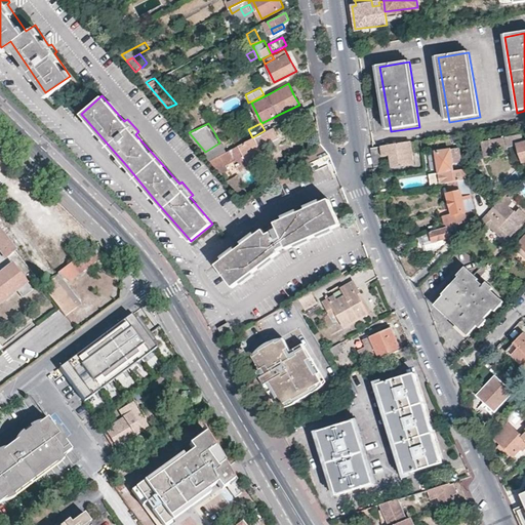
[(280,135),(275,125),(265,130),(252,137),(228,150),(210,158),(223,172),(230,168),(227,163),(235,159),(240,169),(266,155),(260,147),(272,139),(280,135)]
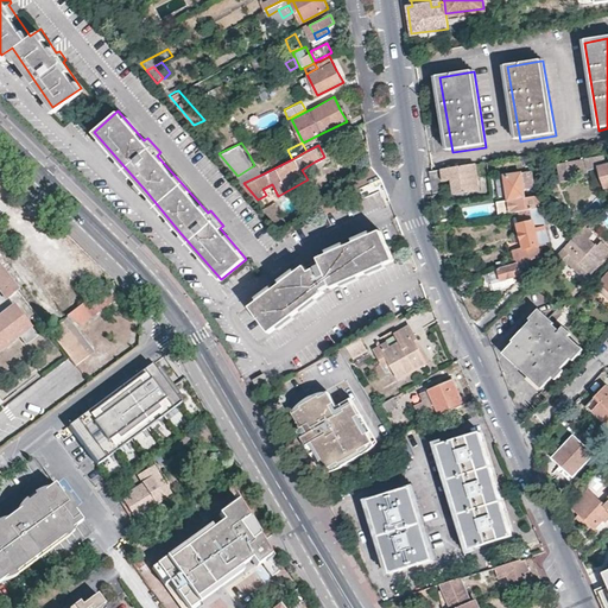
[(607,160),(606,162),(603,151),(556,160),(561,178),(572,176),(571,172),(599,164),(606,185),(607,184),(607,160)]
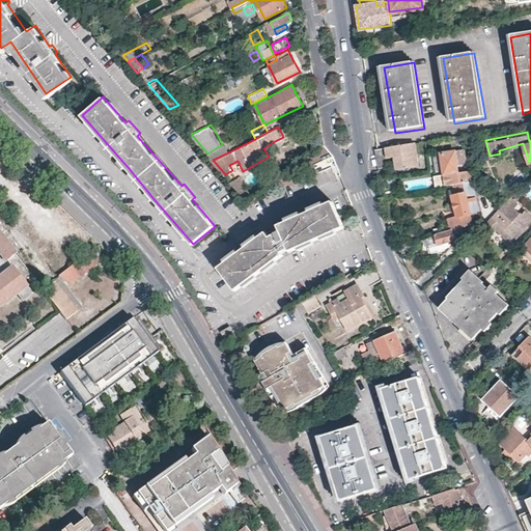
[(417,164),(414,141),(378,147),(374,147),(378,166),(386,165),(388,162),(387,156),(395,155),(397,167),(406,166),(417,164)]
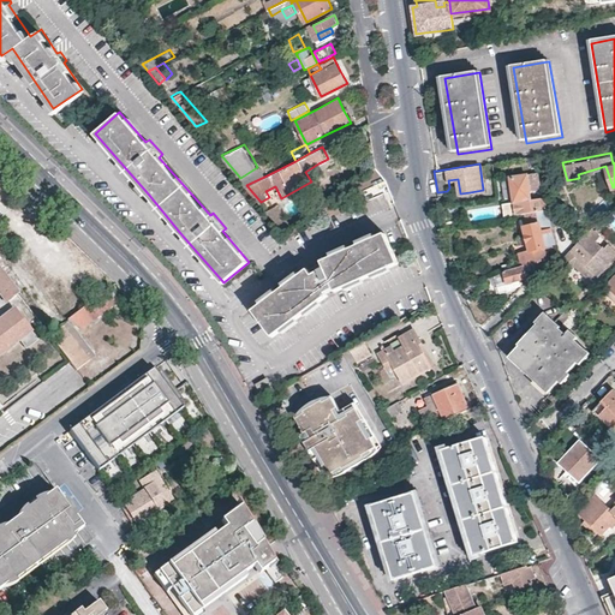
[(257,167),(240,178),(246,185),(267,175),(261,165),(257,167)]
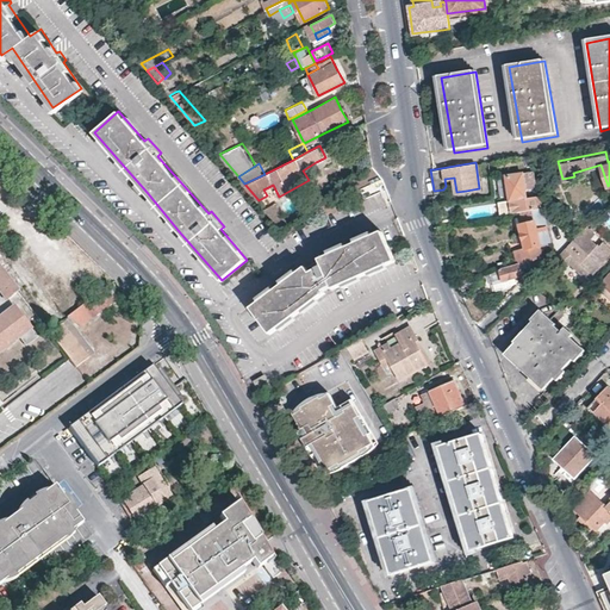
[(536,184),(533,169),(504,174),(508,194),(509,201),(499,203),(498,204),(499,213),(526,209),(535,206),(542,205),(539,193),(524,195),(523,186),(536,184)]
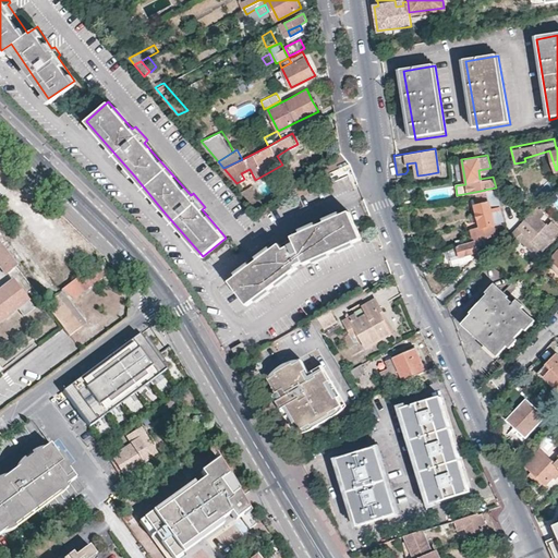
[(264,203),(253,183),(242,190),(257,207),(264,203)]
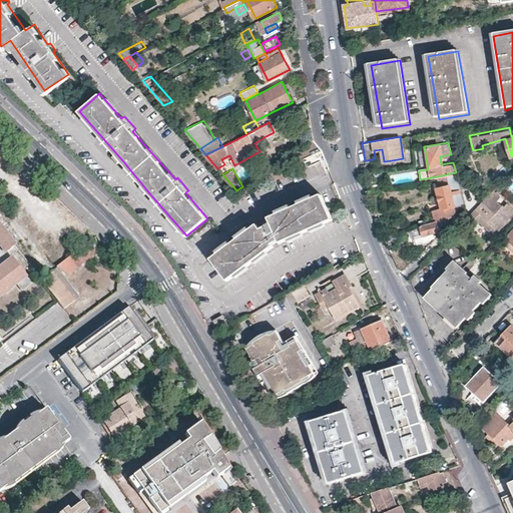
[(463,202),(456,172),(450,173),(442,175),(443,185),(435,187),(438,202),(439,207),(435,208),(431,214),(433,220),(445,217),(446,217),(460,213),(465,207),(463,202)]
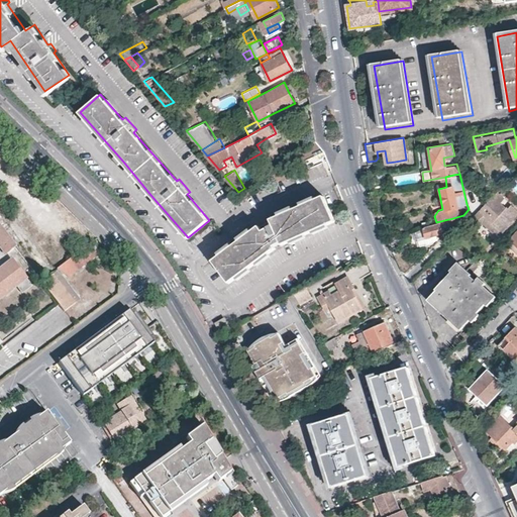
[(509,224),(516,215),(516,209),(513,205),(509,209),(503,202),(506,199),(499,191),(483,207),(477,214),(470,221),(477,228),(483,222),(495,234),(495,233),(499,237),(510,225),(509,224)]
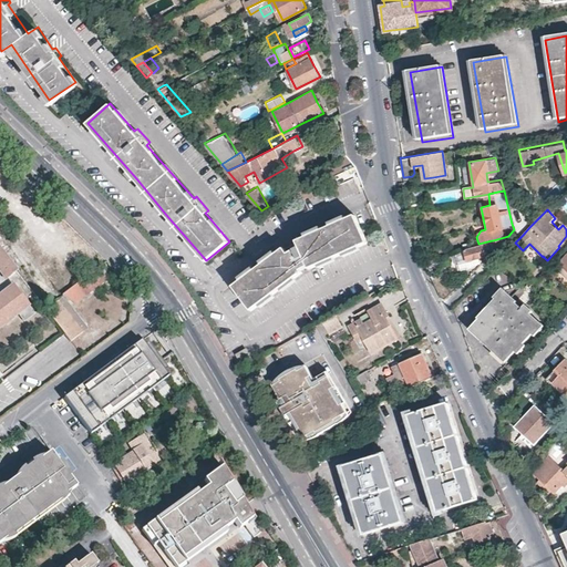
[(289,249),(286,246),(234,284),(251,308),(302,269),(302,267),(308,264),(309,266),(369,241),(358,215),(327,227),(298,239),(291,244),(294,246),(289,249)]
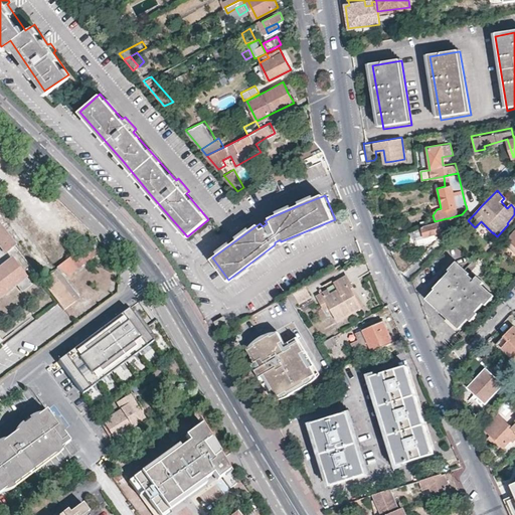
[(10,224),(3,216),(0,218),(0,221),(5,228),(10,224)]
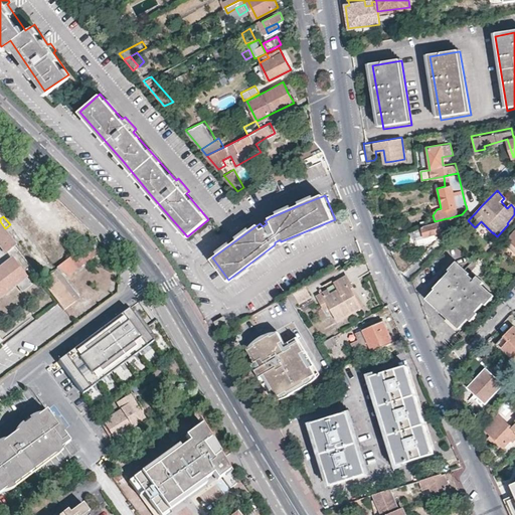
[(435,221),(422,225),(426,235),(433,233),(444,230),(450,225),(448,218),(447,218),(435,221)]
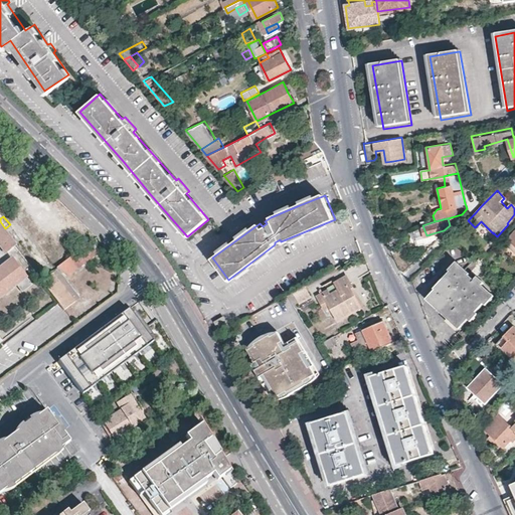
[(0,221),(0,242),(8,254),(19,246),(5,228),(0,221)]
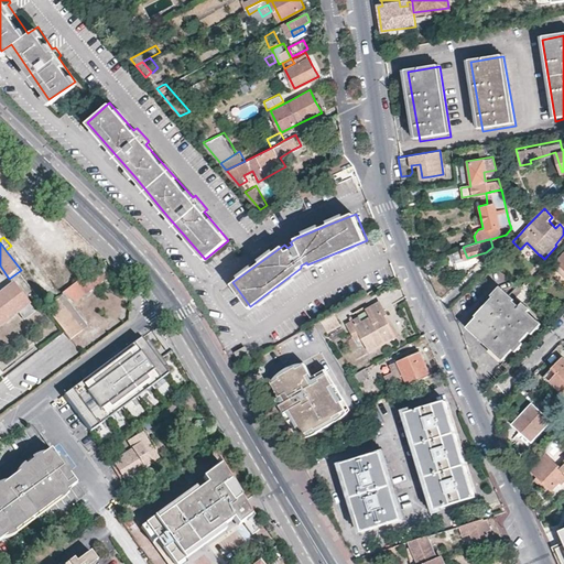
[(109,272),(100,261),(64,290),(73,301),(109,272)]
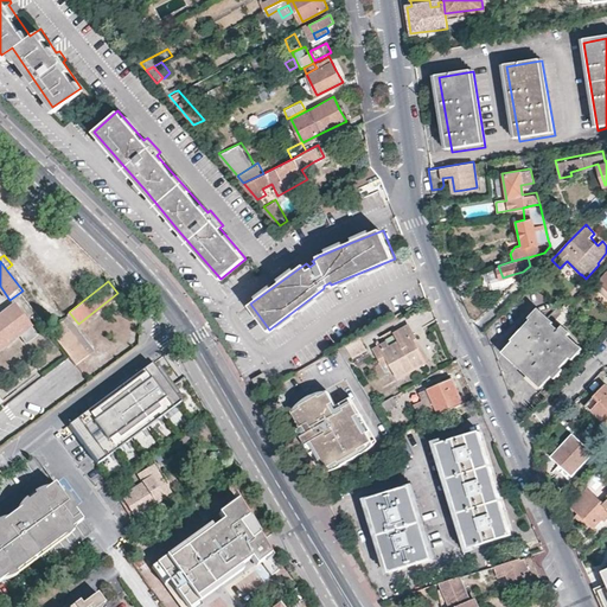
[(43,337),(19,306),(0,320),(0,355),(25,336),(32,345),(43,337)]
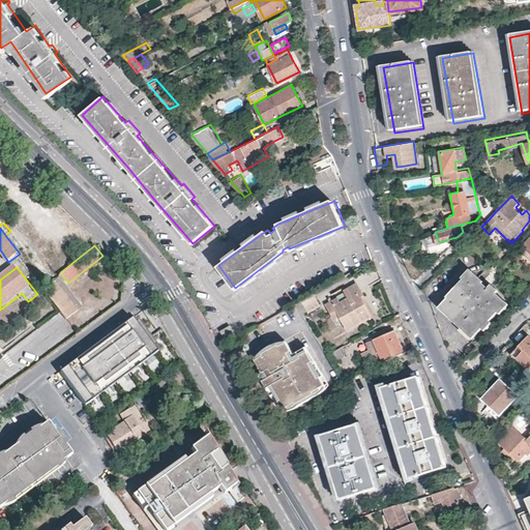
[(499,307),(505,300),(472,270),(441,303),(460,321),(474,334),(487,321),(486,319),(497,306),(499,307)]
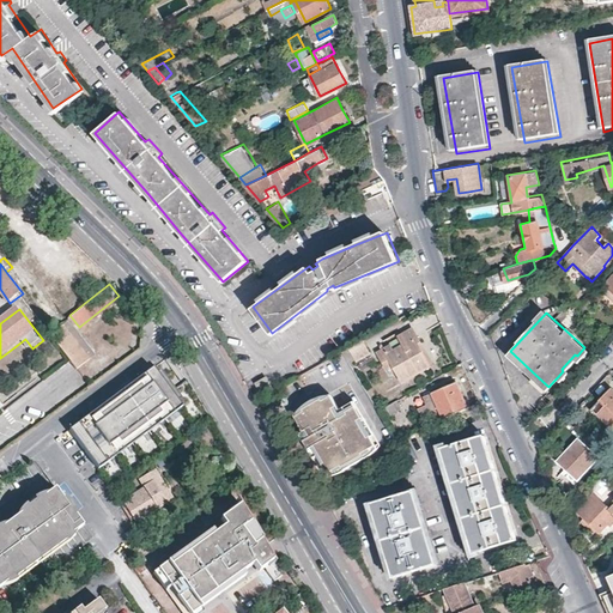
[(96,358),(65,317),(50,329),(82,369),(96,358)]
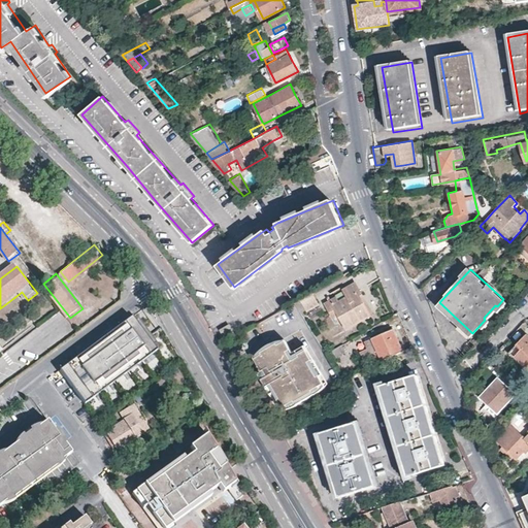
[(358,286),(355,281),(342,288),(350,298),(340,303),(336,296),(331,299),(347,327),(373,311),(358,286)]
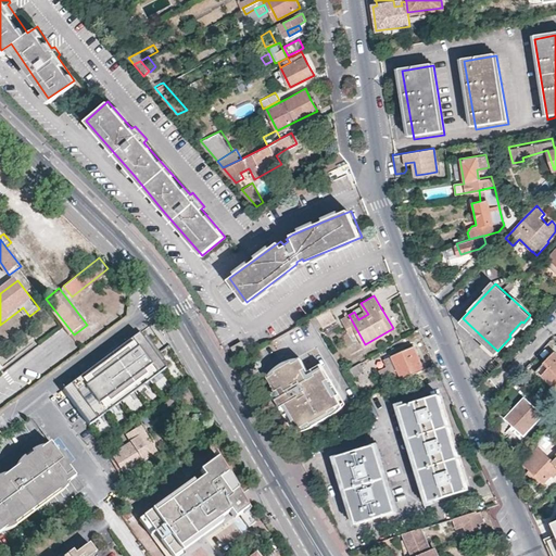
[(332,313),(329,305),(317,313),(325,326),(337,319),(332,313)]
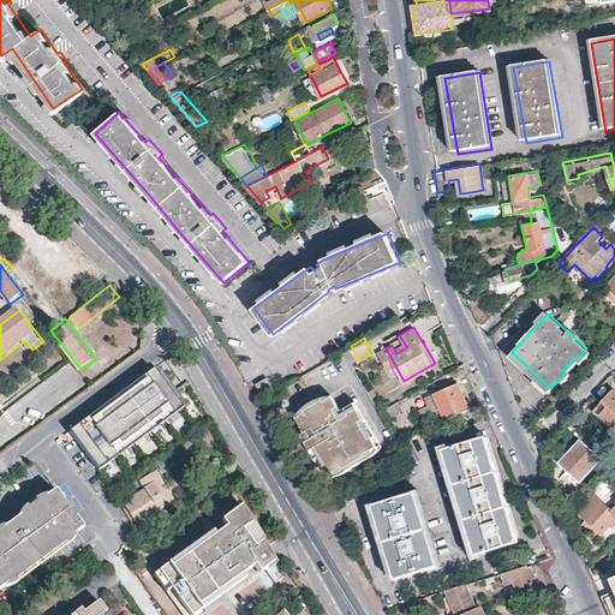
[(377,360),(374,356),(372,353),(359,360),(364,369),(377,360)]
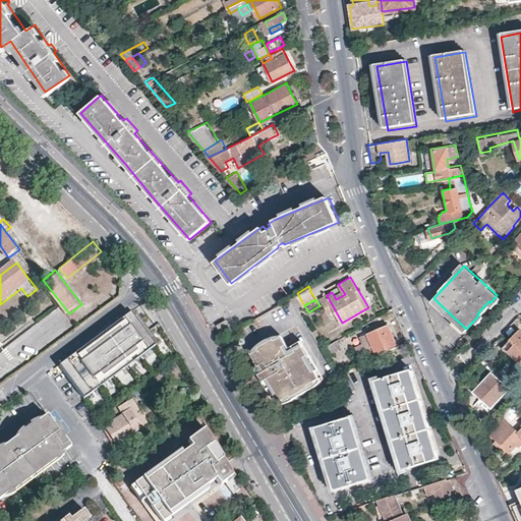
[(131,313),(60,365),(83,400),(156,346),(131,313)]
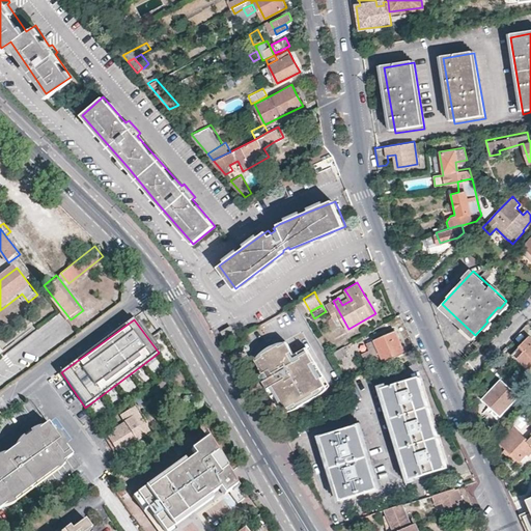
[(236,334),(231,324),(223,330),(228,339),(236,334)]
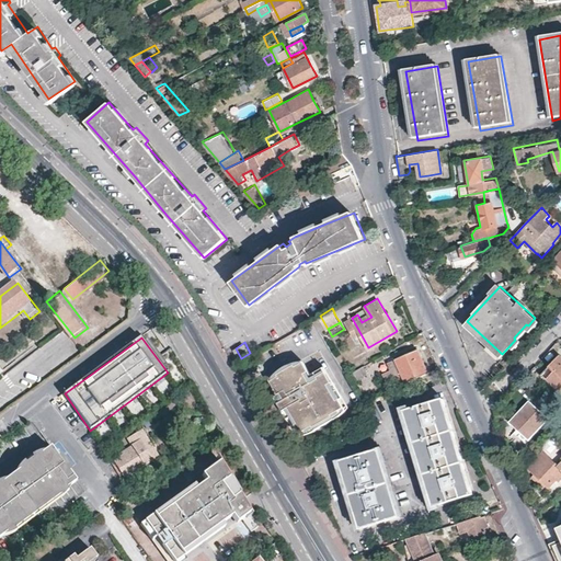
[(387,381),(404,374),(407,381),(428,371),(424,361),(419,347),(398,357),(387,361),(391,368),(382,371),(387,381)]
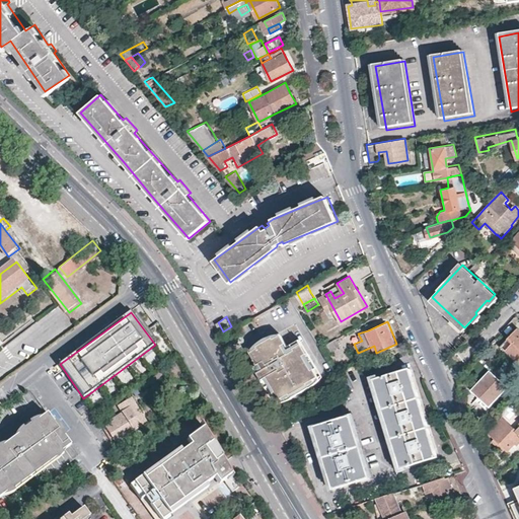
[(518,328),(517,327),(501,344),(518,360),(518,328)]
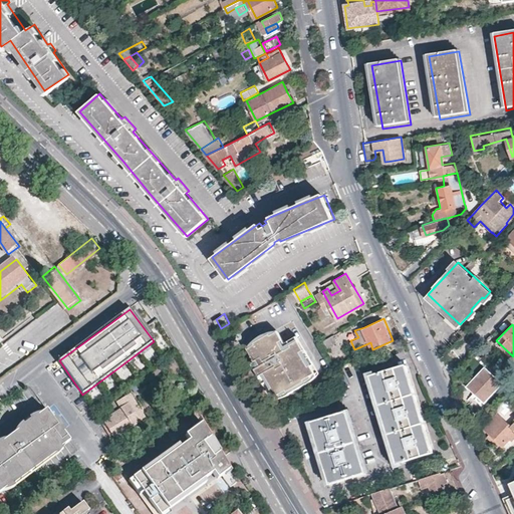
[(244,334),(245,331),(243,327),(239,326),(235,329),(234,332),(236,335),(239,336),(244,334)]
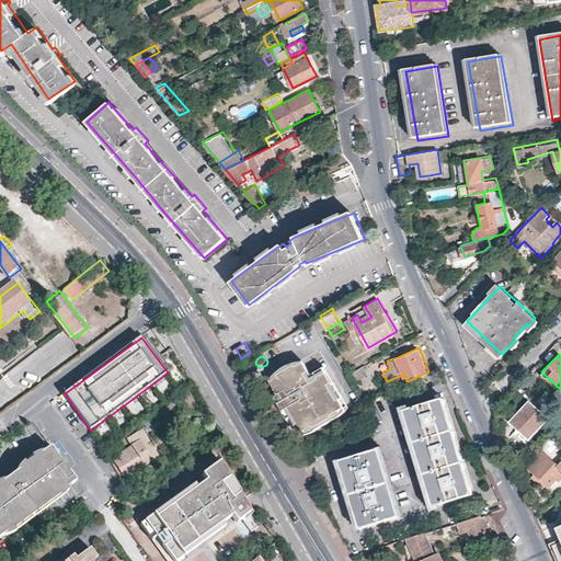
[(313,375),(304,359),(296,365),(295,363),(278,373),(279,375),(271,379),(288,409),(301,402),(305,400),(332,384),(324,368),(313,375)]
